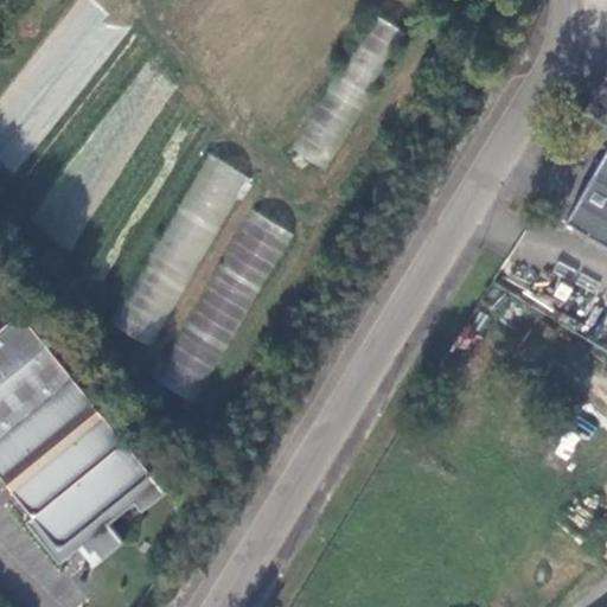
[(355,91),(374,81),(362,62),(343,72),(355,91)]
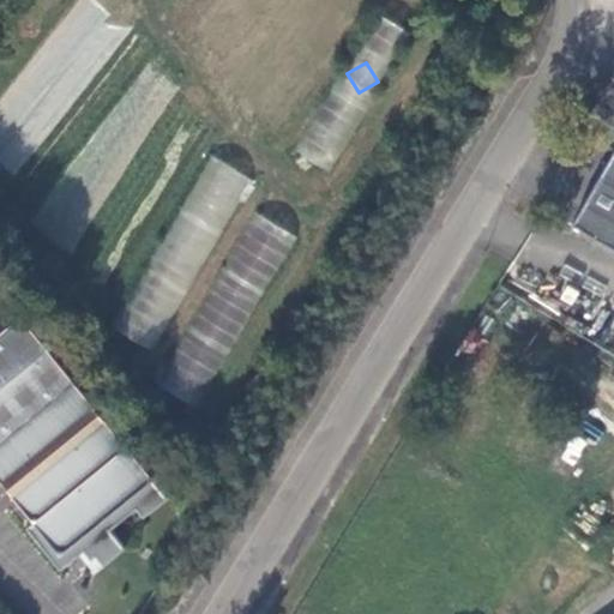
[(613,152),(572,224),(613,250),(613,152)]
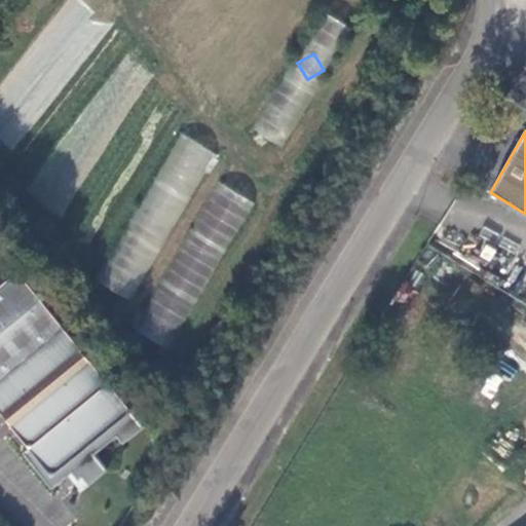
[(139,300),(208,148),(175,134),(113,269),(125,274),(118,291),(139,300)]
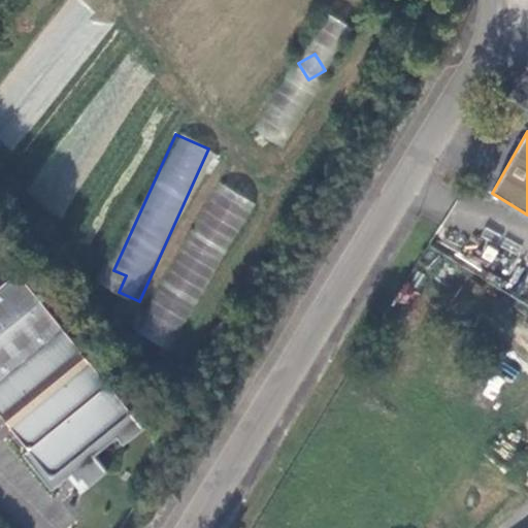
[(17,272),(0,285),(0,417),(51,480),(85,452),(97,442),(131,416),(17,272)]
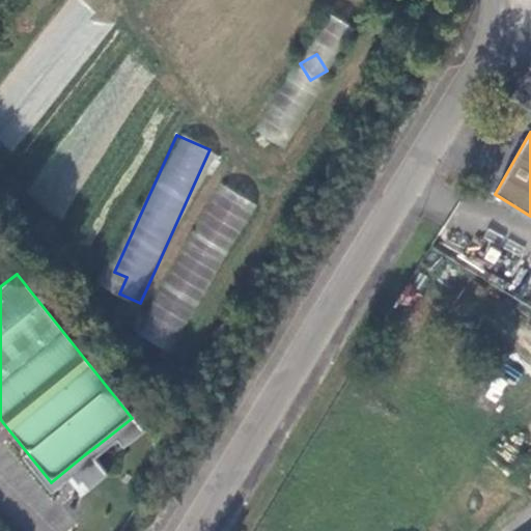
[(98,445),(85,454),(91,463),(104,453),(98,445)]
